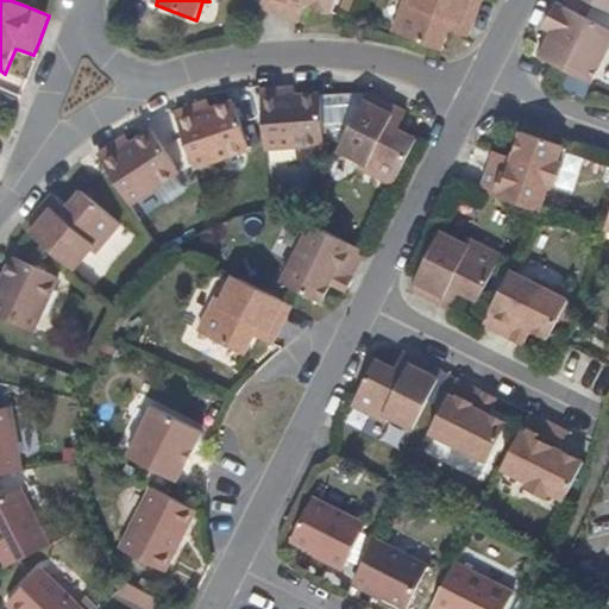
[(307,4),(334,13),(338,0),(263,0),(261,8),(288,18),(294,5),(305,10),(307,4)]
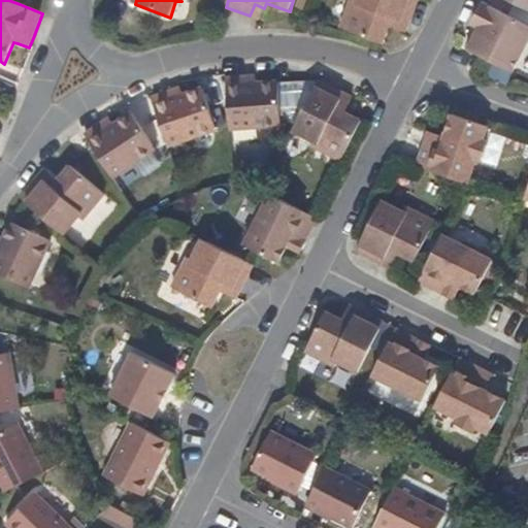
[(408,23),(417,0),(353,0),(342,29),(383,44),(390,27),(394,18),(408,23)]
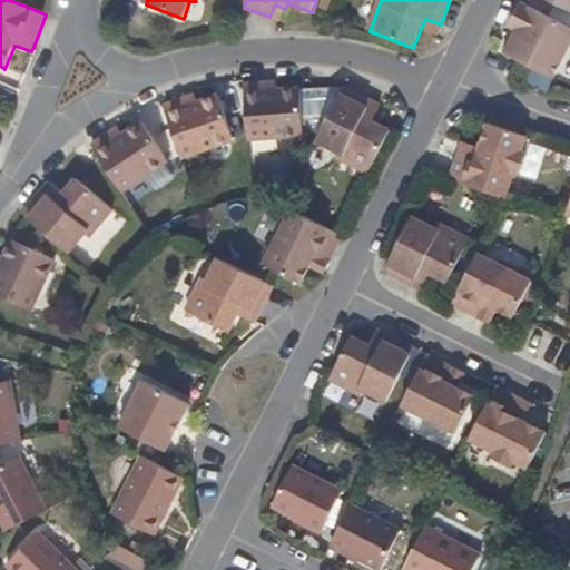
[(569,0),(550,0),(569,9),(569,0)]
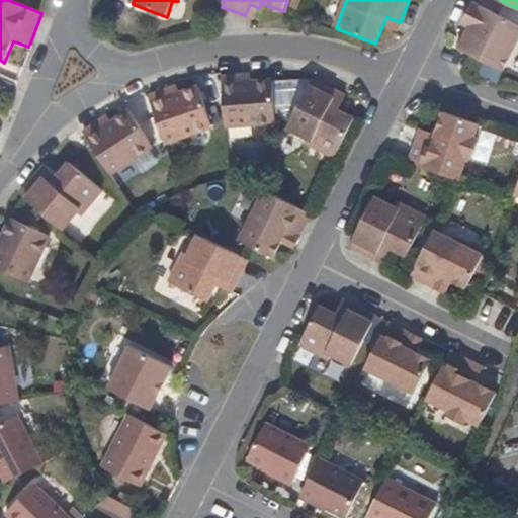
[(505,71),(517,46),(517,23),(478,3),(466,26),(480,32),(477,39),(473,37),(466,52),(505,71)]
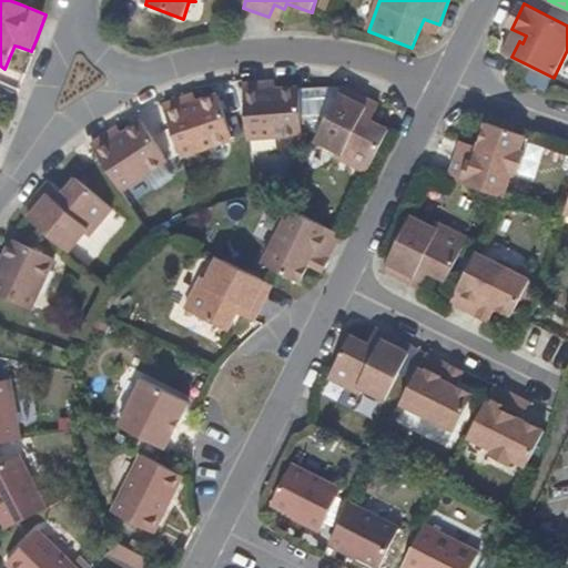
[(262,83),(243,84),(243,90),(246,140),(302,135),(300,90),(275,91),(275,88),(262,89),(262,83)]
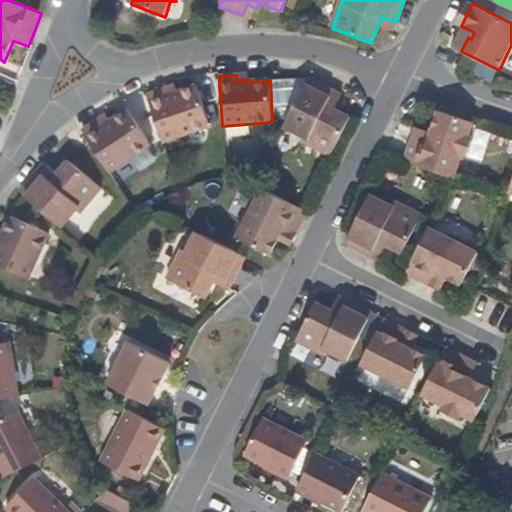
[(334,92),(307,78),(303,87),(284,126),(305,137),(302,143),(331,157),(350,119),(334,110),(327,106),(334,92)]
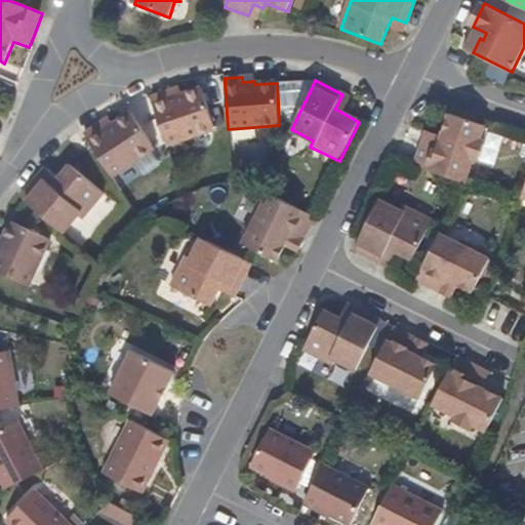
[(167,92),(150,98),(151,104),(167,147),(215,130),(203,88),(182,96),(180,92),(168,96),(167,92)]
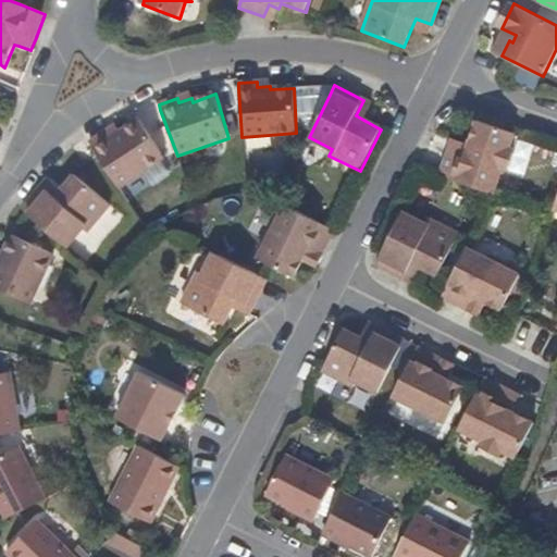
[(104,134),(89,144),(96,156),(120,189),(165,159),(140,122),(120,134),(119,133),(119,132),(108,138),(104,134)]
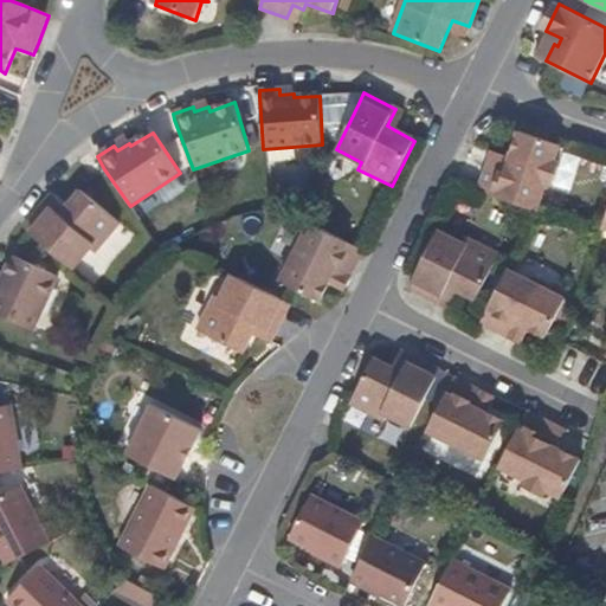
[(561,147),(520,133),(511,158),(507,156),(503,166),(489,161),(478,192),(536,211),(540,212),(547,187),(556,182),(559,171),(556,162),(561,147)]
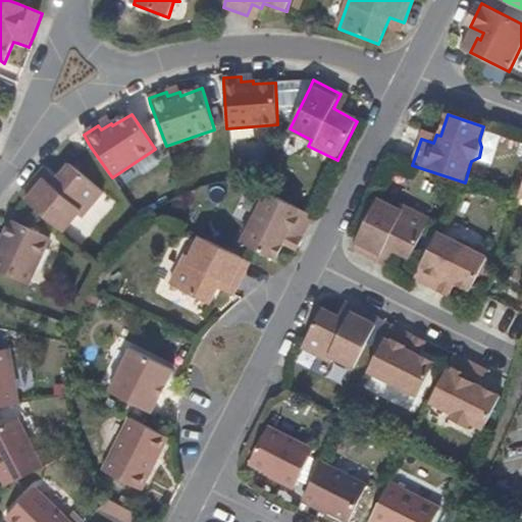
[(41,173),(20,197),(24,201),(63,232),(79,214),(84,218),(105,192),(71,163),(58,178),(53,185),(41,173)]
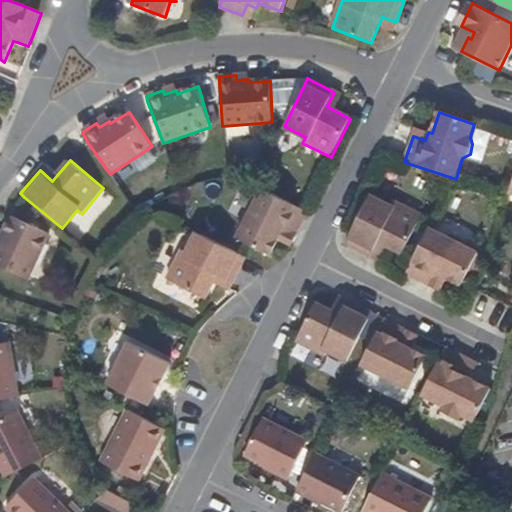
[(45,164),(40,170),(52,181),(57,175),(45,164)]
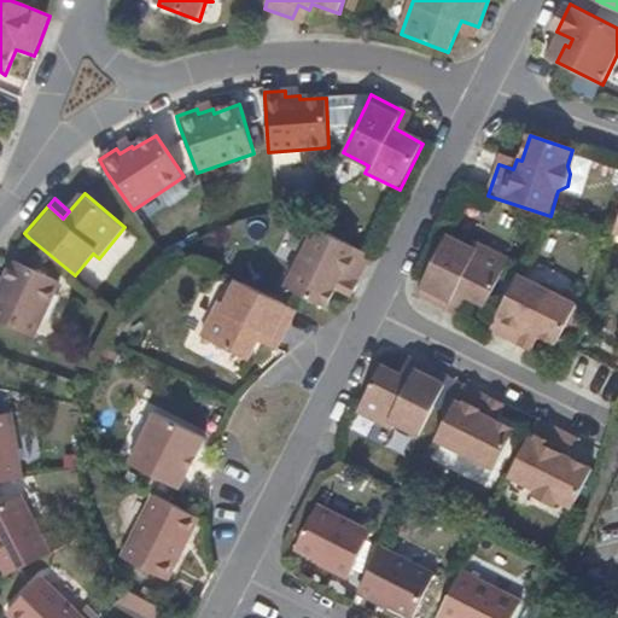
[(353,286),(368,256),(313,227),(283,287),(303,297),(324,308),(334,289),(338,291),(342,281),(353,286)]
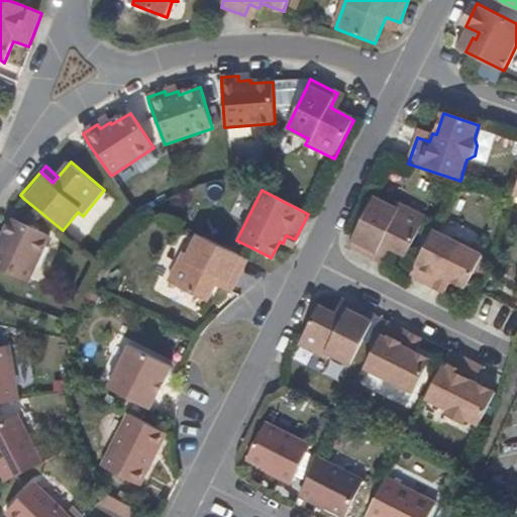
[(373,200),(356,232),(348,247),(350,249),(354,249),(374,260),(381,244),(389,248),(405,257),(424,219),(396,204),(393,209),(373,200)]
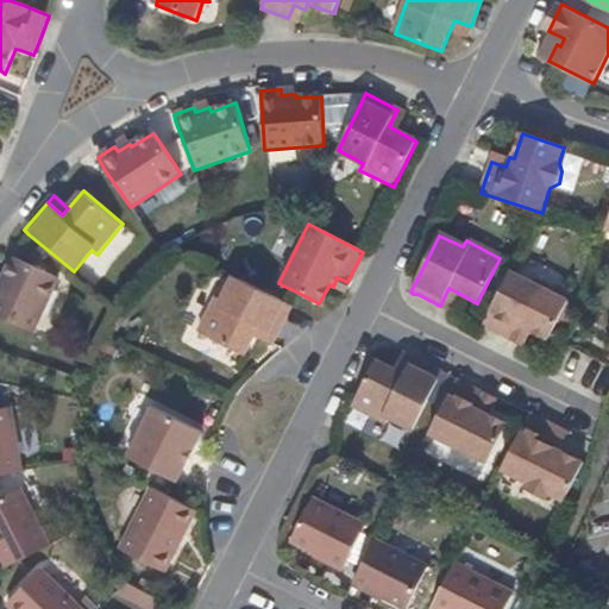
[(0,316),(36,333),(60,277),(12,256),(2,280),(0,278),(0,316)]
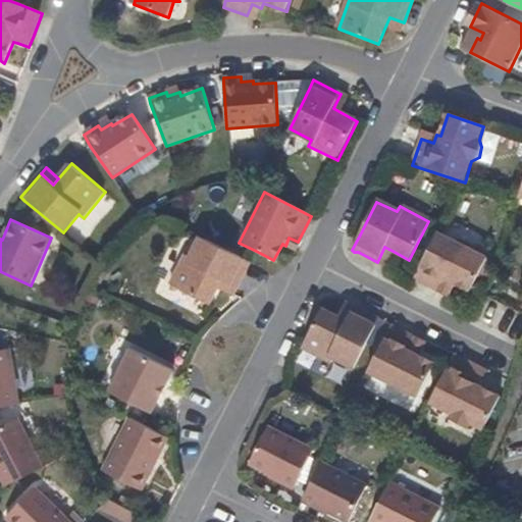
[(455,284),(471,293),(487,260),(488,256),(437,231),(420,265),(413,280),(439,293),(442,284),(452,289),(455,284)]
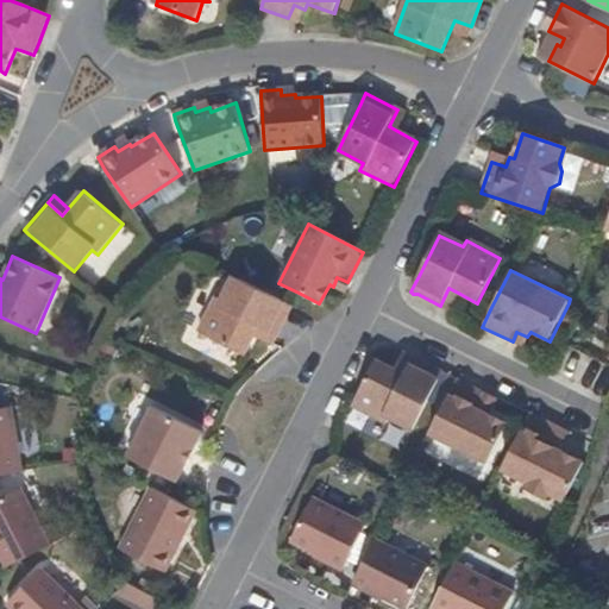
[(275,334),(292,306),(233,276),(221,300),(218,299),(199,332),(244,356),(252,337),(258,326),(275,334)]
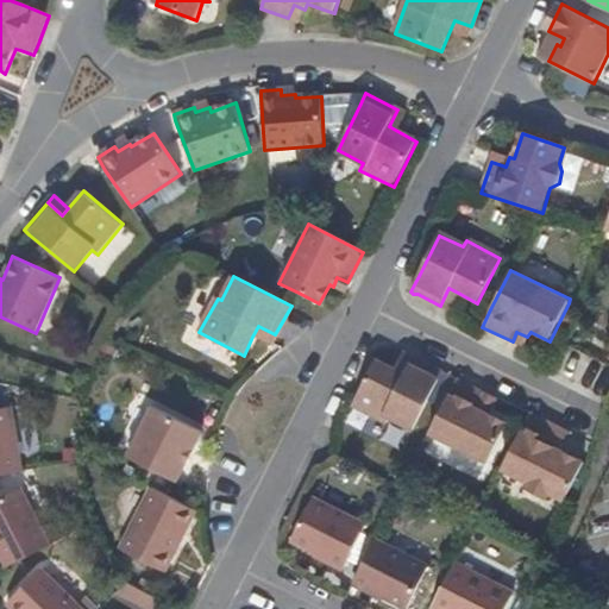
[(449,288),(440,306),(450,311),(458,293),(449,288)]
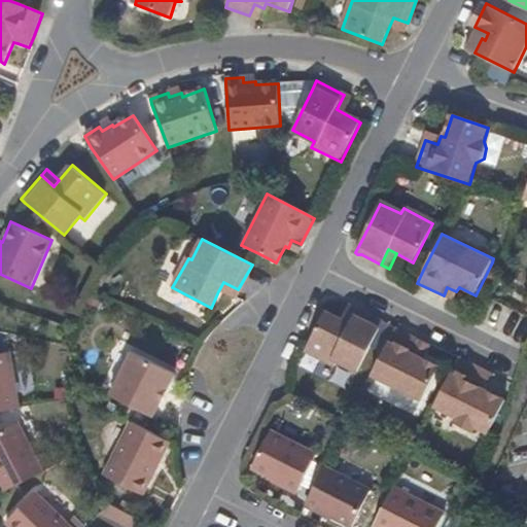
[(218,291),(234,300),(238,289),(223,282),(218,291)]
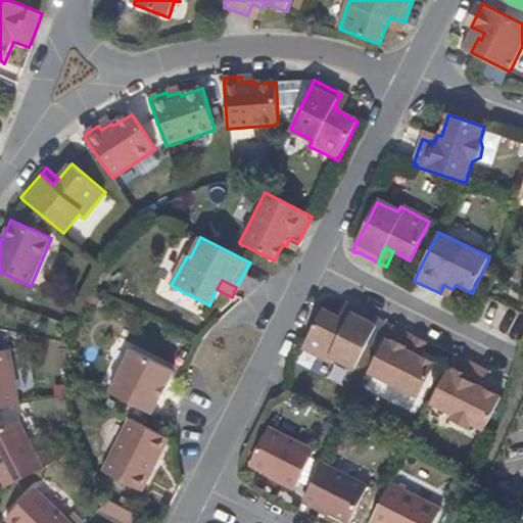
[(344,304),(337,318),(336,320),(345,324),(353,310),(344,304)]
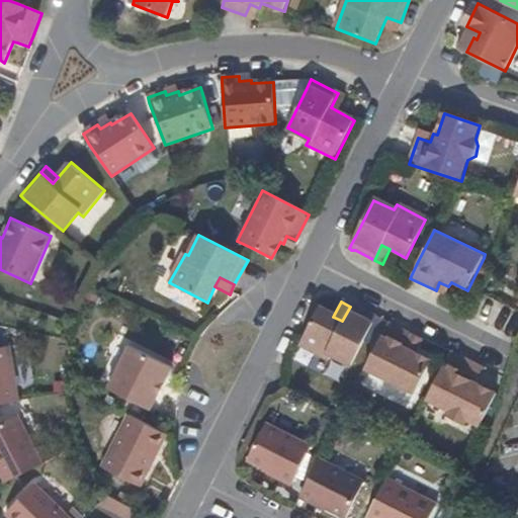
[(342,321),(333,317),(318,310),(298,347),(326,361),(329,357),(350,368),(374,319),(350,307),(342,321)]
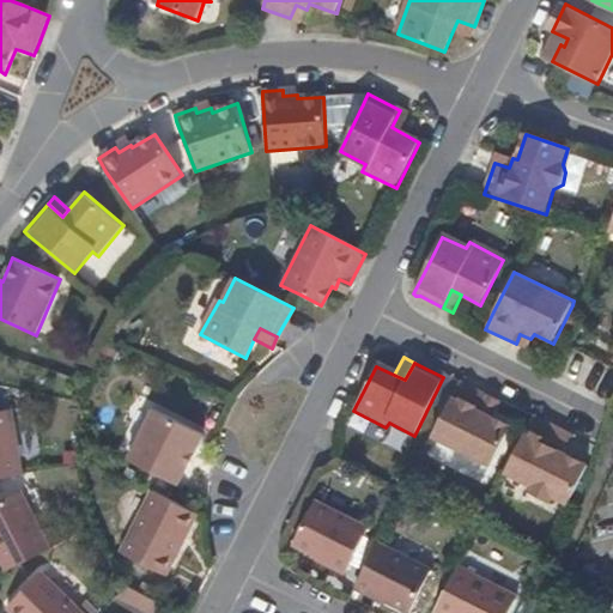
[(490,419),(491,417),(493,413),(484,407),(487,399),(457,384),(429,439),(489,469),(509,429),(490,419)]
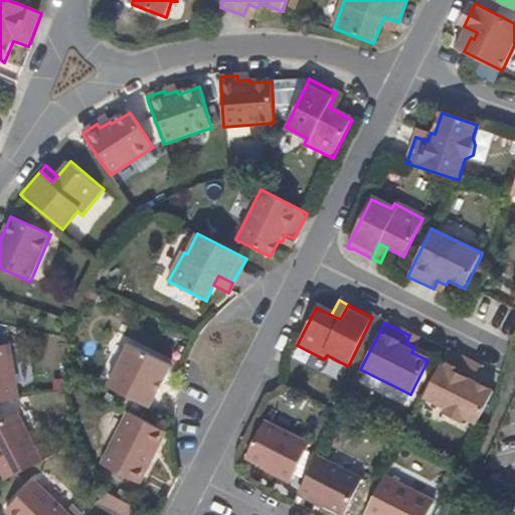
[(0,343),(0,399),(17,396),(9,342),(0,343)]
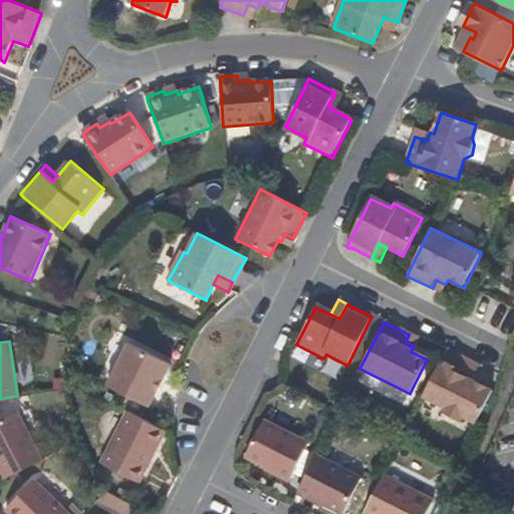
[(127,341),(123,349),(162,368),(166,361),(127,341)]
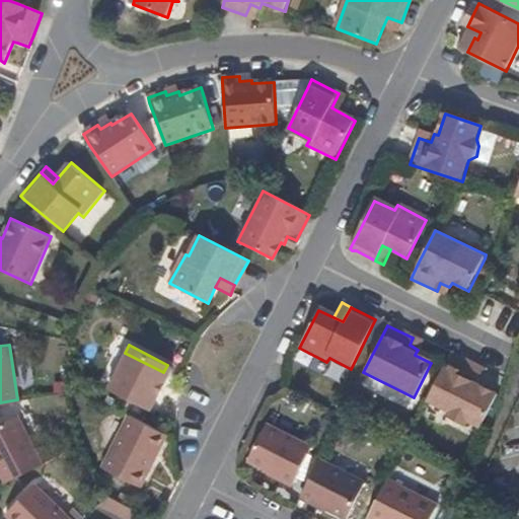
[(163,372),(125,353),(106,387),(148,410),(166,374),(163,372)]
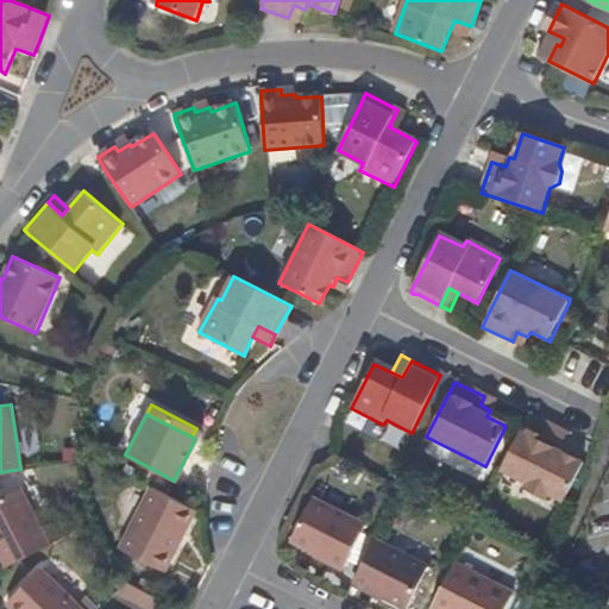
[(564,503),(583,465),(558,452),(560,446),(552,443),(559,428),(529,415),(521,432),(500,472),(526,484),(527,494),(540,498),(550,495),(564,503)]
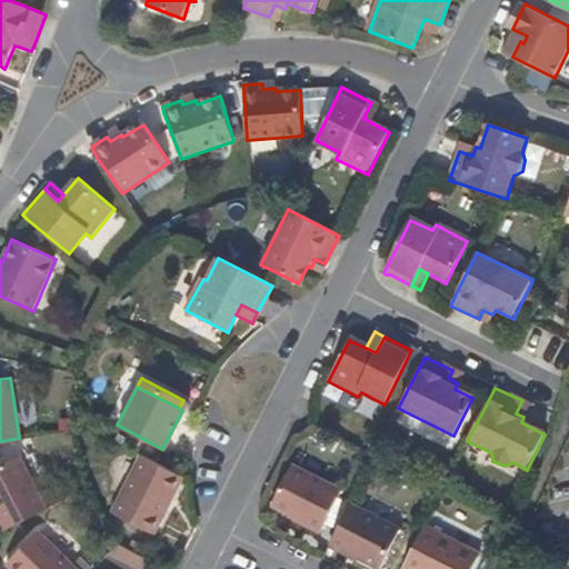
[(156,463),(139,453),(132,468),(149,477),(156,463)]
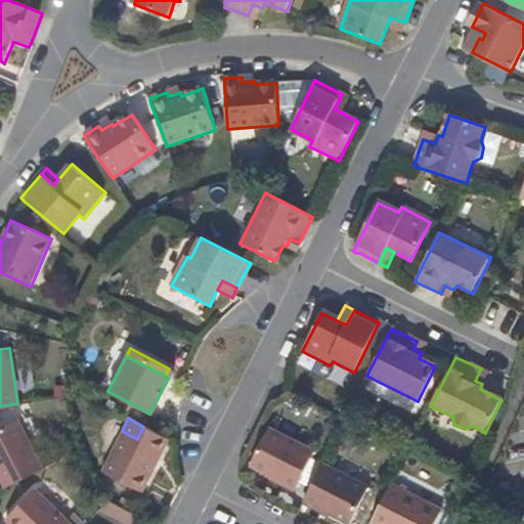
[(0,426),(0,477),(4,485),(41,468),(17,419),(0,426)]
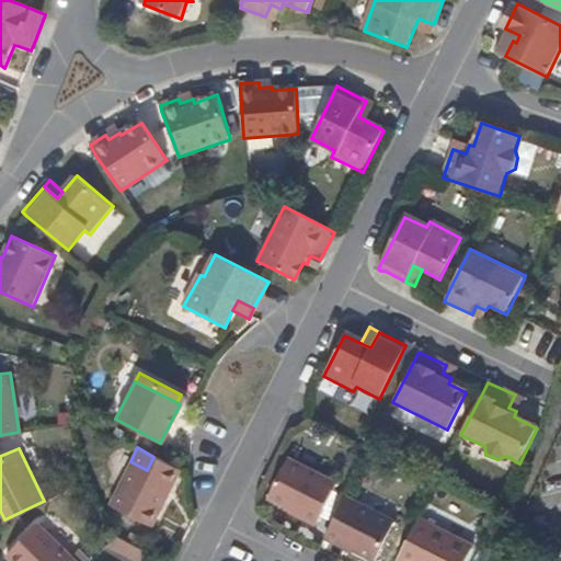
[(147,470),(130,461),(107,504),(149,526),(179,469),(153,457),(147,470)]
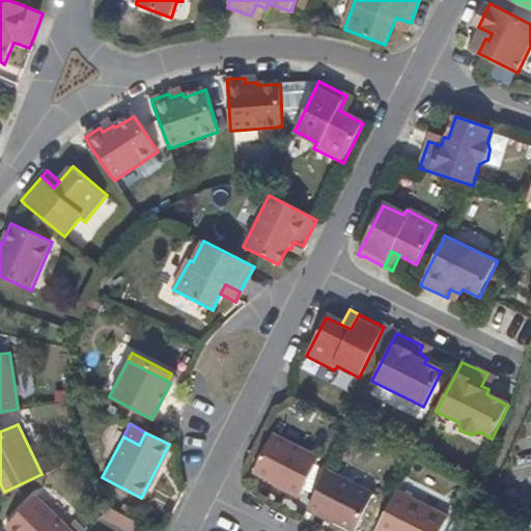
[(299,495),(317,458),(271,435),(252,471),(299,495)]
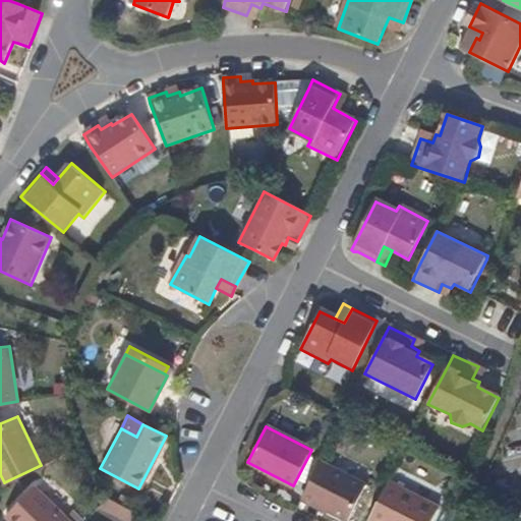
[(320,463),(301,500),(344,520),(346,520),(364,485),(320,463)]
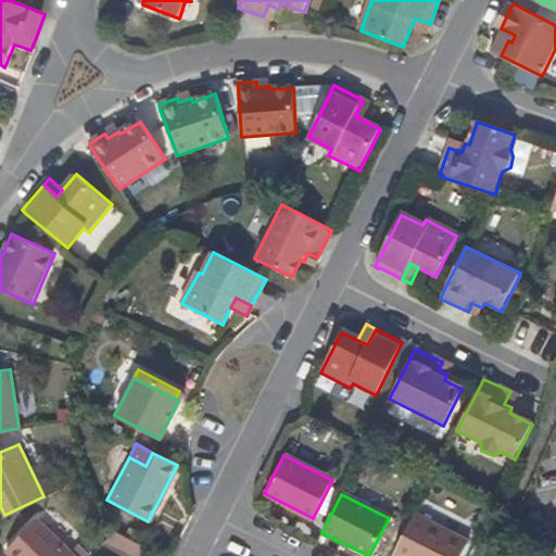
[(414,515),(392,555),(459,555),(467,543),(414,515)]
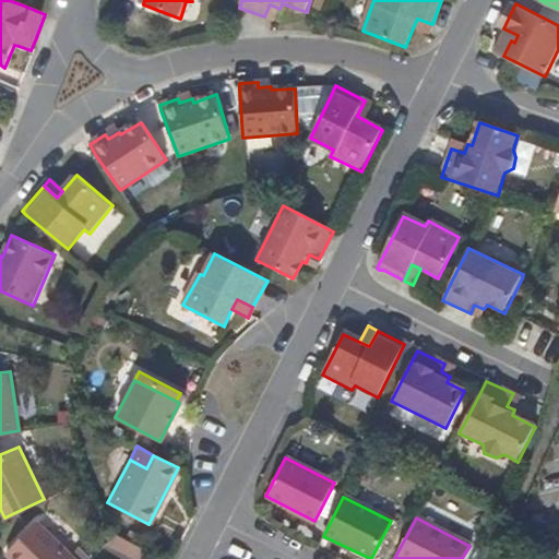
[(3,551),(11,558),(74,558),(35,520),(3,551)]
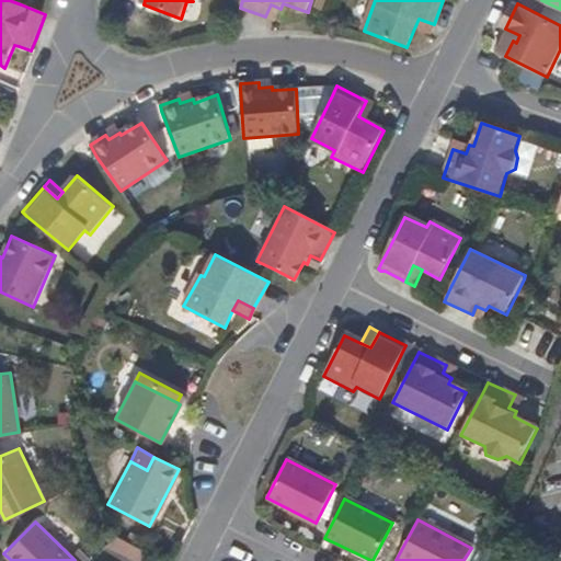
[(136,560),(150,560),(153,557),(114,537),(105,545),(136,560)]
